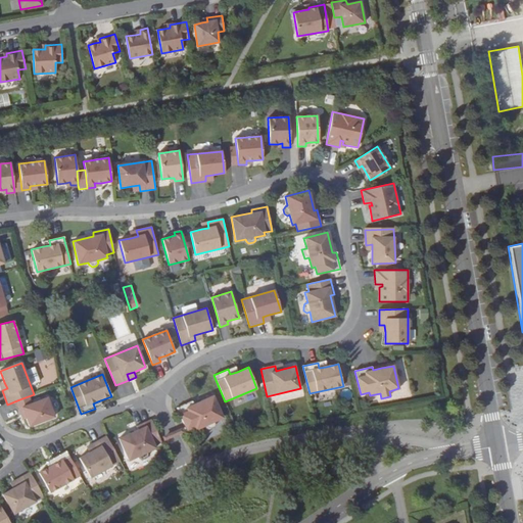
[(192,400),(177,408),(187,430),(194,427),(196,430),(205,426),(206,428),(209,429),(214,427),(215,424),(214,422),(223,418),(212,395),(193,405),(192,400)]
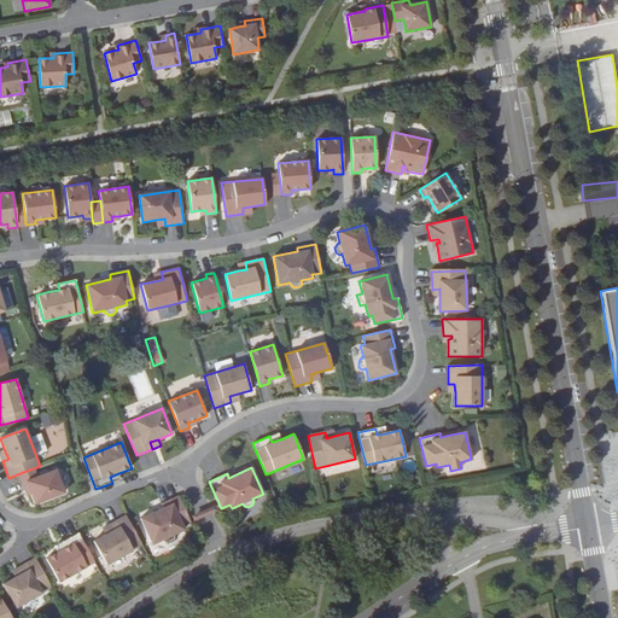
[(23,472),(9,478),(12,487),(27,481),(23,472)]
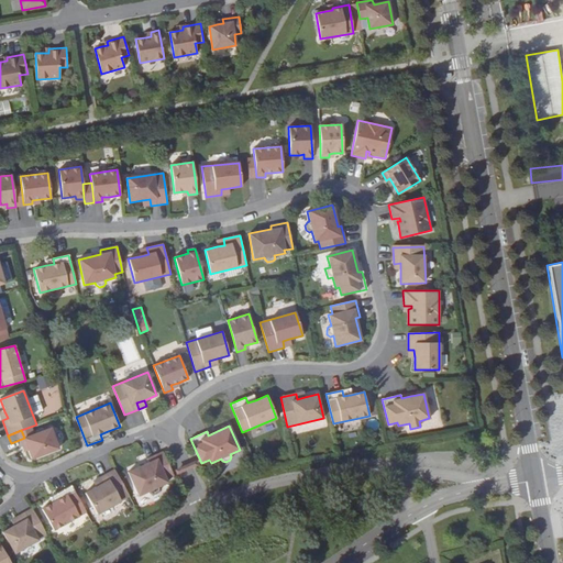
[(48,453),(41,432),(24,438),(11,443),(14,452),(17,450),(19,454),(22,463),(48,453)]
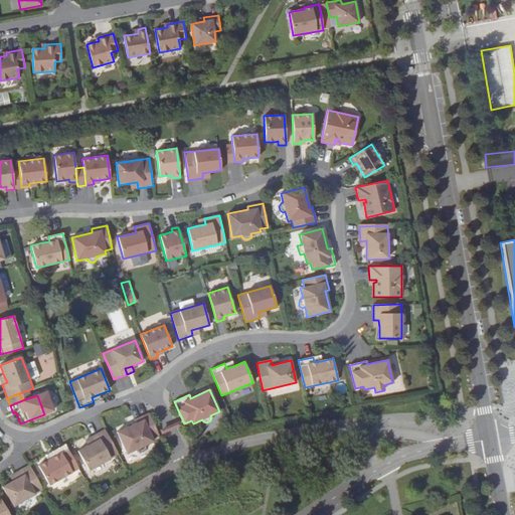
[(149,413),(134,419),(136,423),(117,432),(127,454),(136,450),(137,452),(140,453),(144,451),(145,448),(144,446),(153,442),(152,438),(159,435),(149,413)]
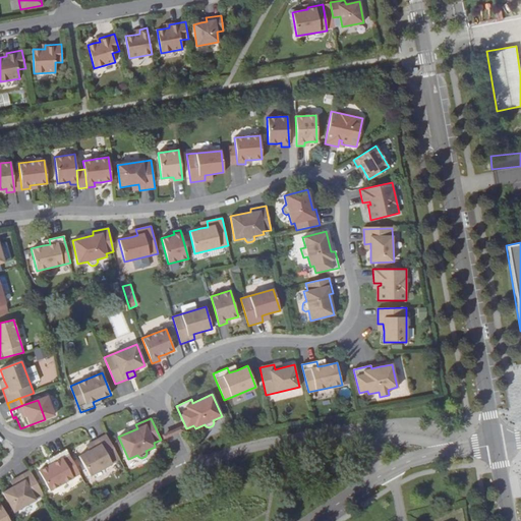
[(119,459),(106,435),(93,442),(95,447),(89,451),(78,456),(90,476),(119,459)]
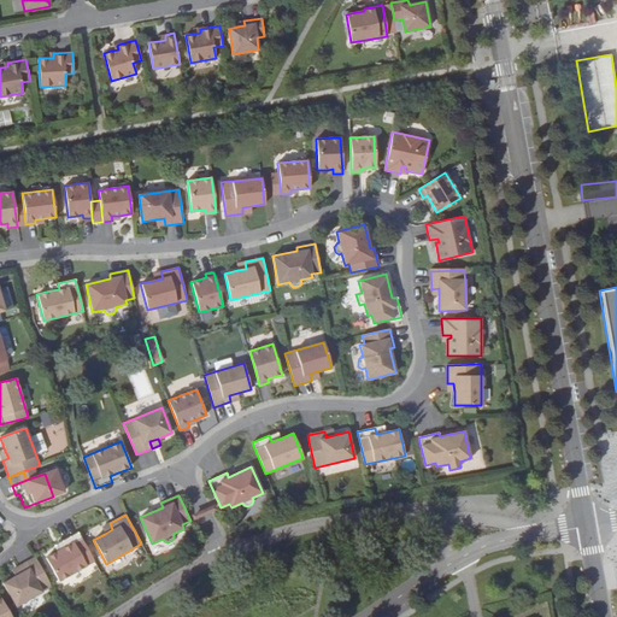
[(112,529),(110,523),(103,528),(105,534),(112,529)]
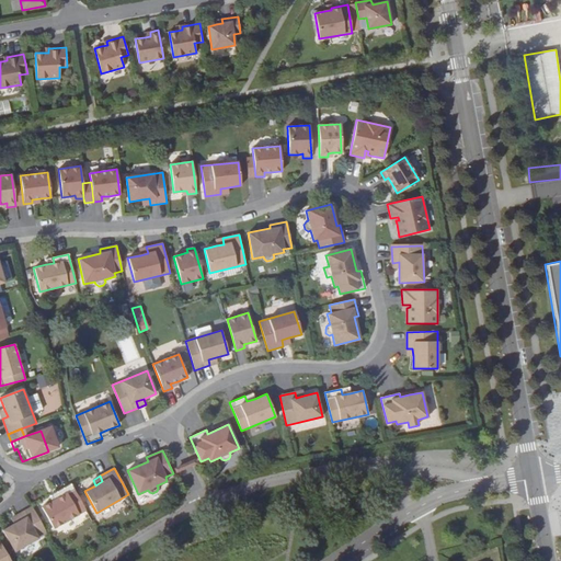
[(86,511),(71,483),(56,492),(59,497),(53,501),(42,507),(54,528),(86,511)]
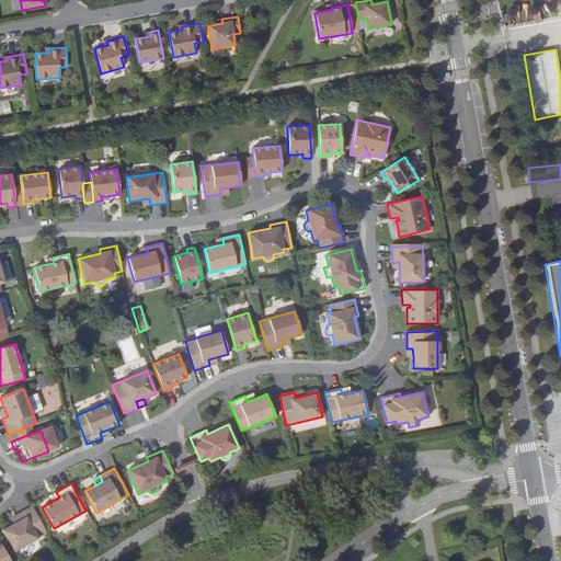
[(59,497),(56,492),(49,495),(53,501),(59,497)]
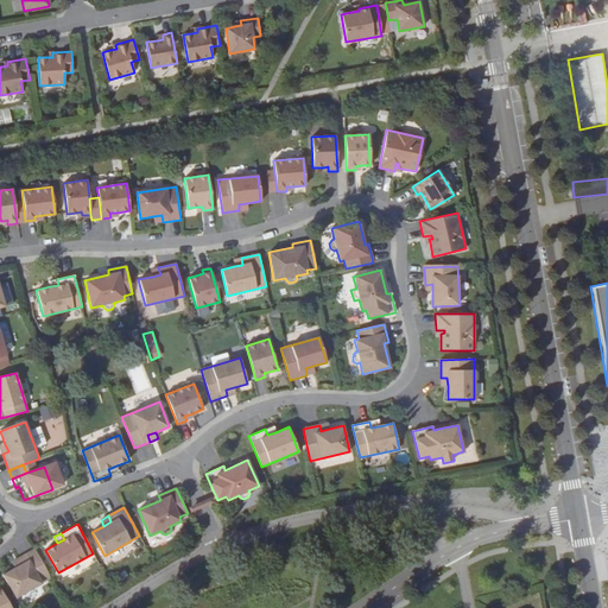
[(51,578),(35,549),(19,558),(23,564),(14,568),(2,575),(16,597),(51,578)]
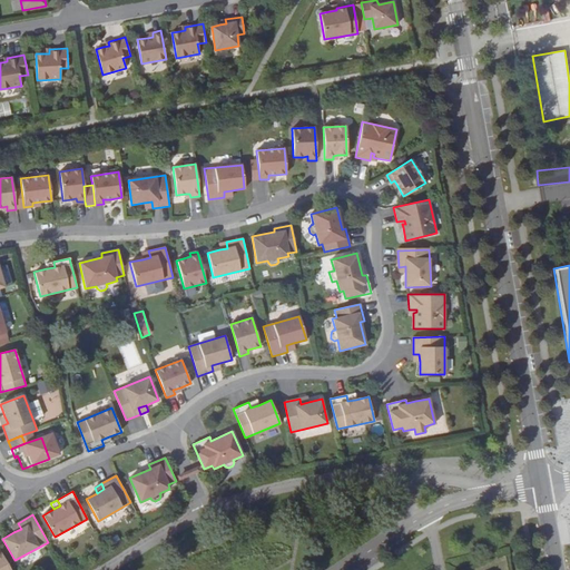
[(18,523),(11,527),(13,532),(21,529),(18,523)]
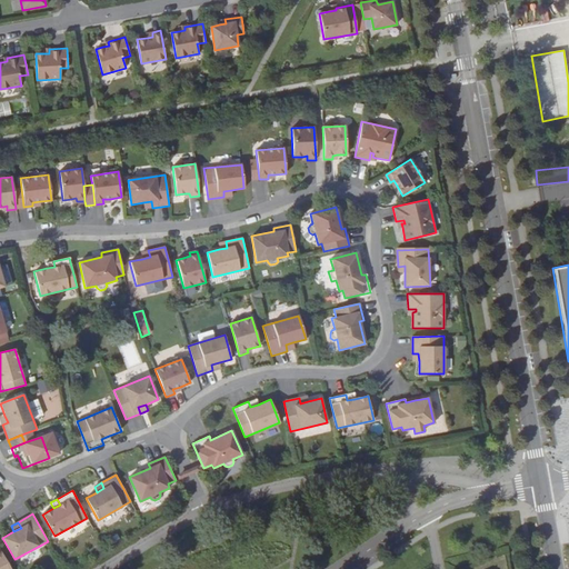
[(10,568),(0,550),(0,568),(10,568)]
